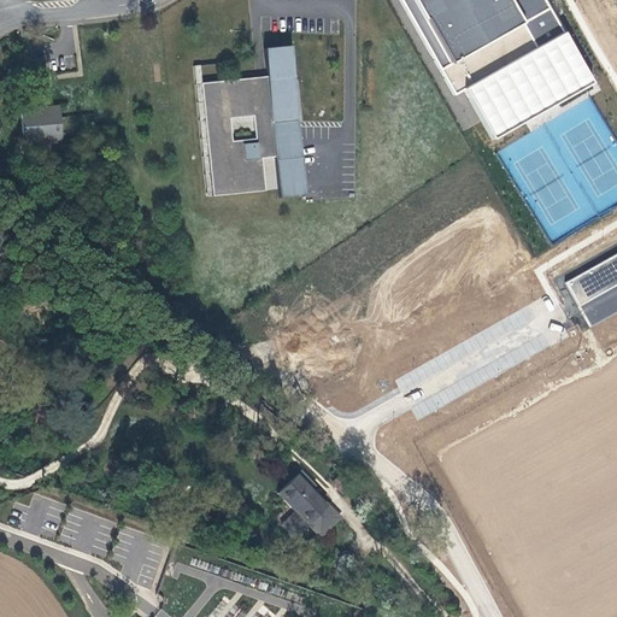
[(404,0),(458,95),(468,89),(495,140),(595,83),(548,0),(547,0),(528,11),(521,0),(404,0)]
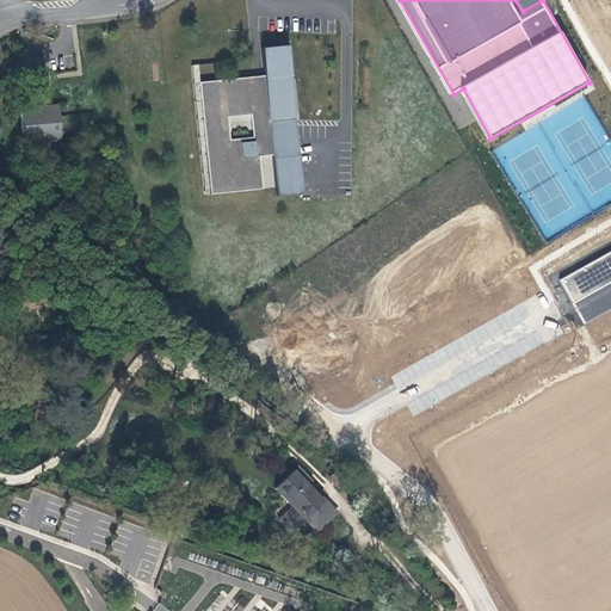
[(516,0),(523,11),(542,0),(516,0)]
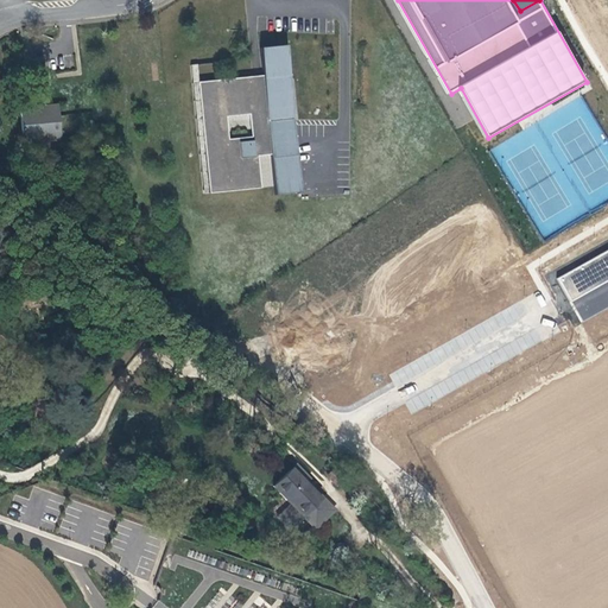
[(261,154),(276,153),(278,194),(304,191),(299,143),(297,114),(290,43),(264,46),(265,56),(266,74),(261,75),(201,81),(213,191),(265,187),(261,154)]
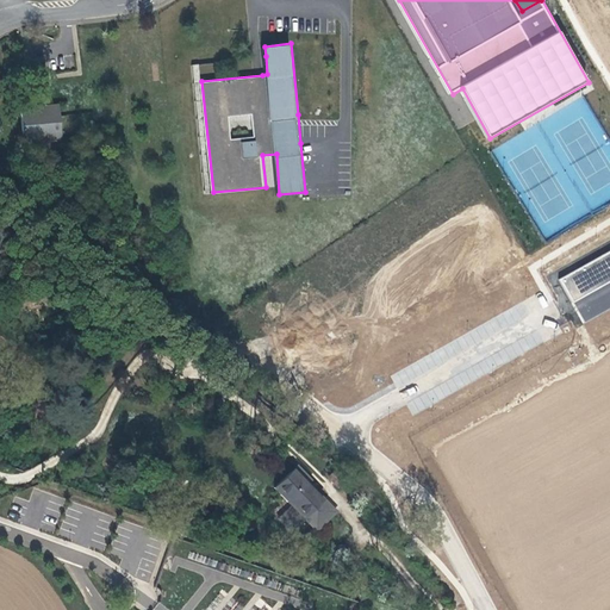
[(207,193),(213,192),(201,81),(200,63),(194,63),(203,143),(207,193)]
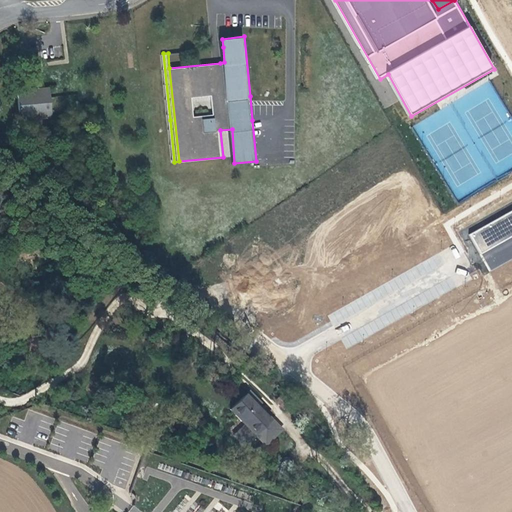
[(19,93),(22,123),(54,119),(51,90),(19,93)]
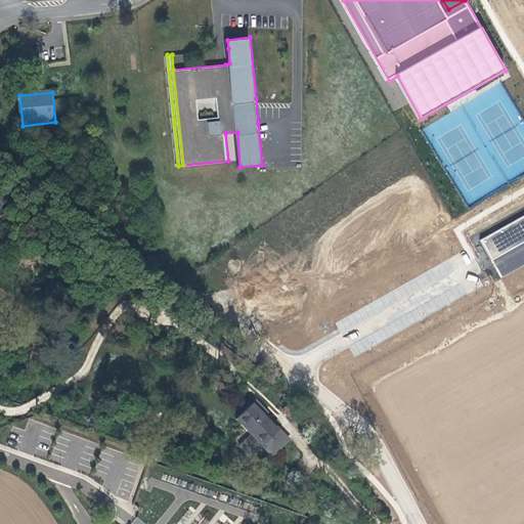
[(523,265),(523,216),(481,241),(503,277),(523,265)]
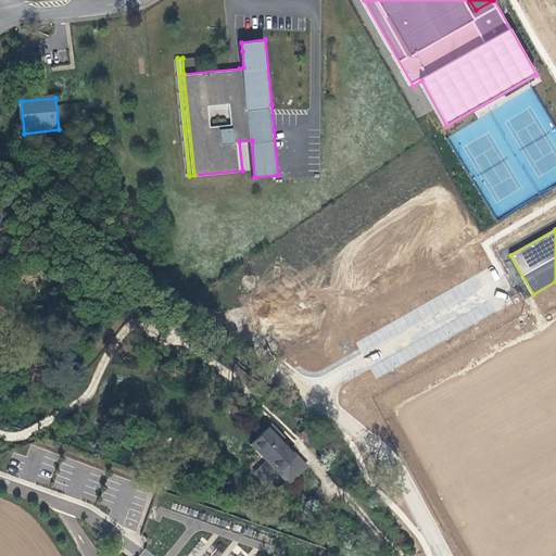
[(273,474),(274,474),(285,485),(292,478),(281,465),(289,457),(276,443),(279,439),(267,426),(245,445),(262,463),(263,464),(257,469),(266,479),(273,474)]
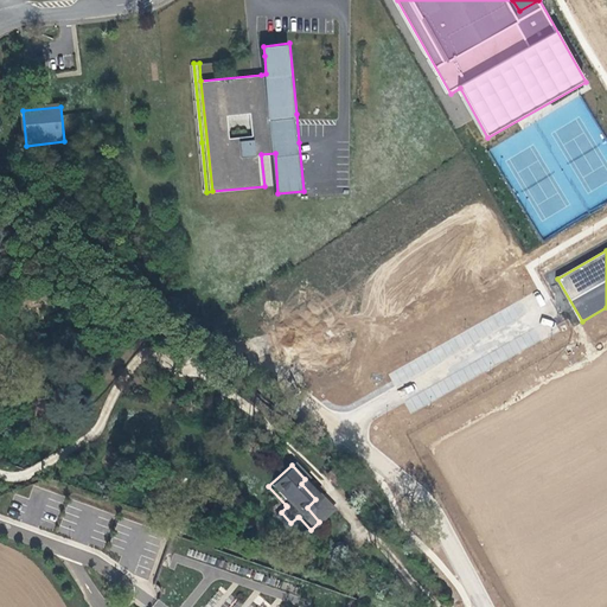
[(333,486),(340,478),(331,468),(323,475),(333,486)]
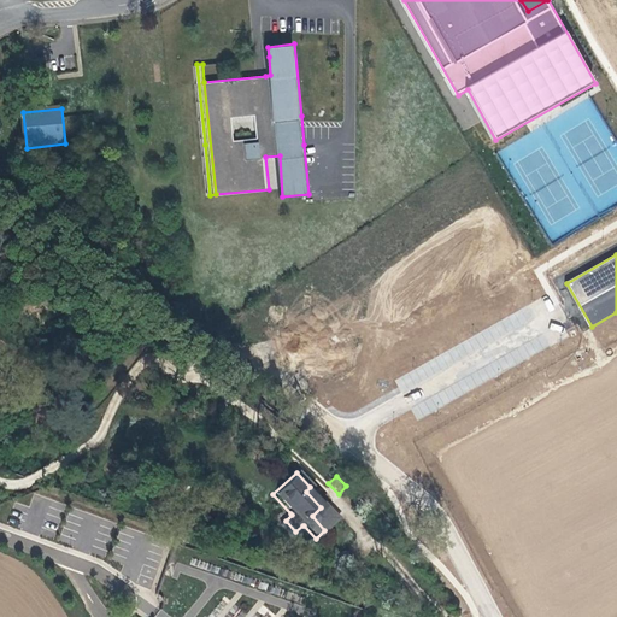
[(291,540),(304,526),(303,526),(295,532),(286,521),(292,515),(291,513),(277,527),(291,540)]
